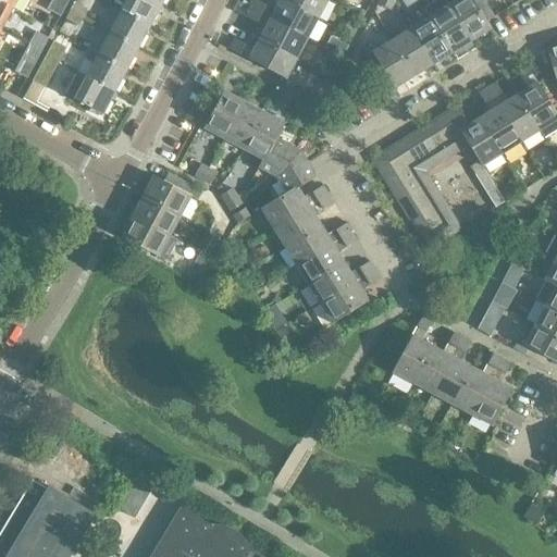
[(126,0),(122,10),(149,25),(161,3),(156,0),(126,0)]
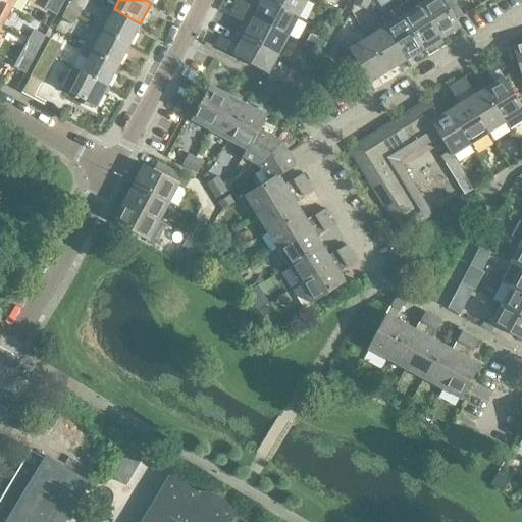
[(238,0),(235,7),(288,36),(298,17),(265,0),(261,0),(257,8),(241,0),(238,0)]
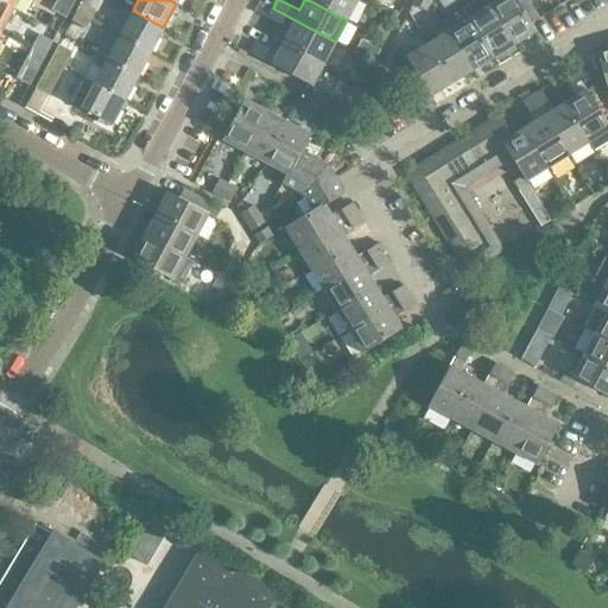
[(356,0),(309,0),(347,20),(356,0)]
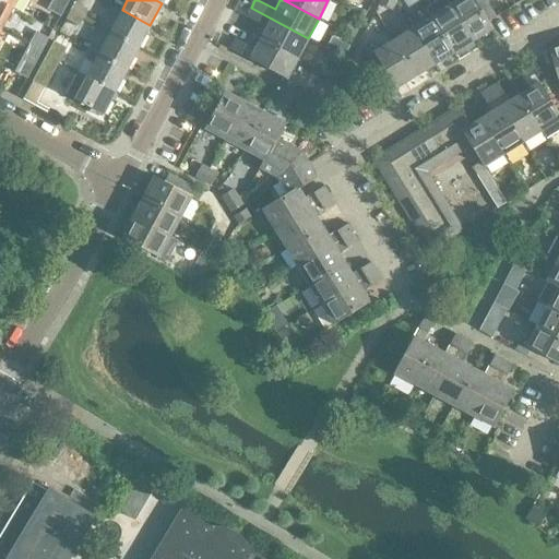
[(395,1),(392,0),(380,0),(379,3),(391,9),(395,1)]
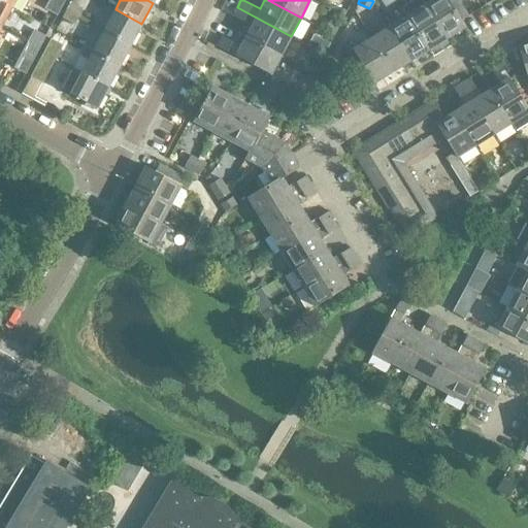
[(413,0),(401,7),(406,15),(428,50),(447,39),(425,4),(422,0),(413,0)]
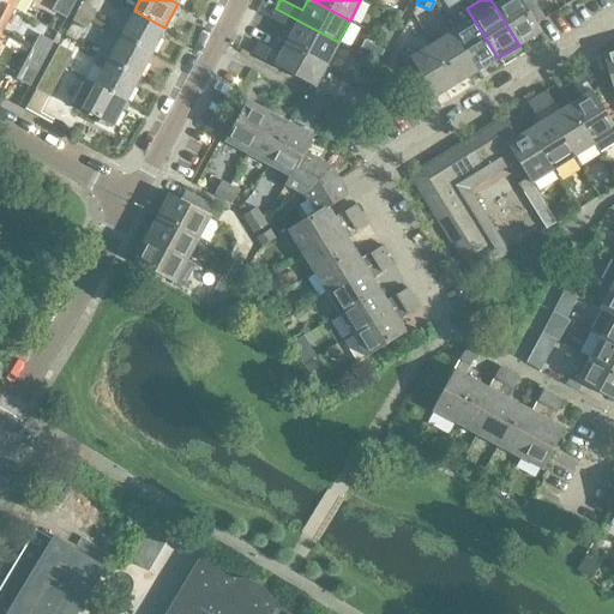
[(541,31),(536,23),(528,11),(521,0),(501,0),(494,5),(519,46),(541,31)]
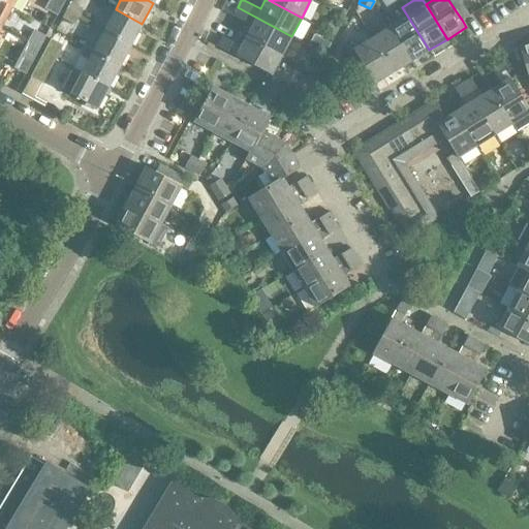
[(448,0),(455,9),(462,4),(459,0),(448,0)]
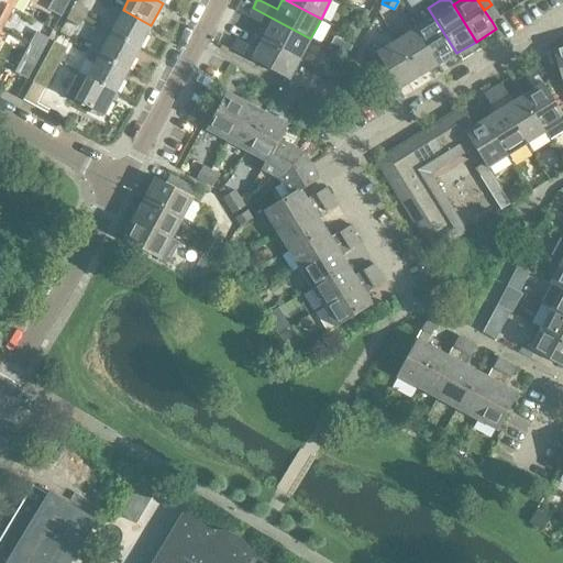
[(0,29),(1,30),(12,8),(0,1),(0,29)]
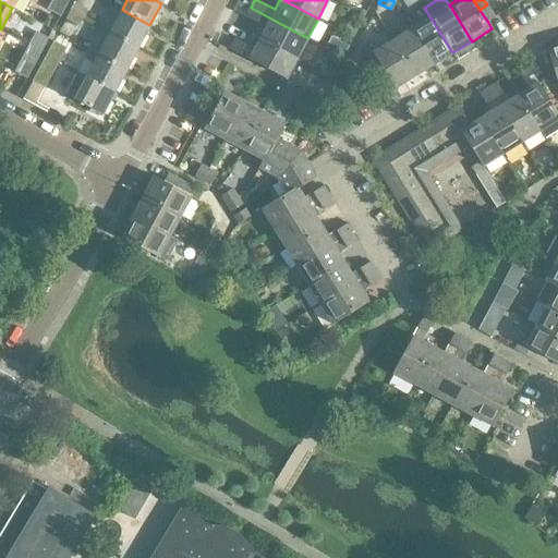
[(60,15),(64,9),(51,1),(48,9),(60,15)]
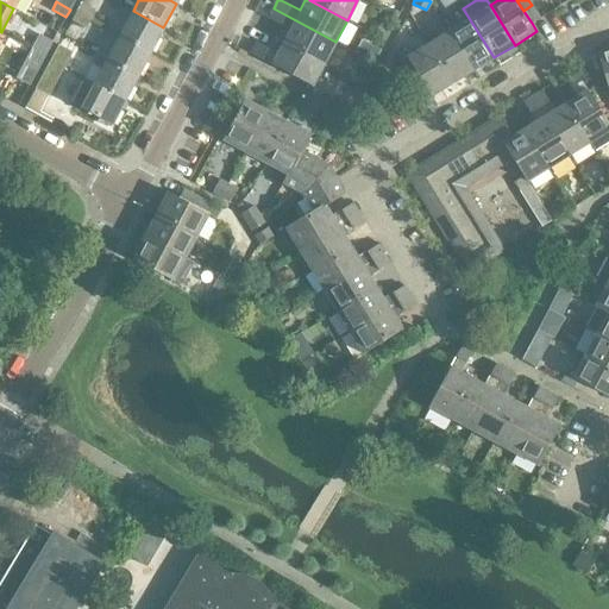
[(76,12),(90,19),(95,10),(81,2),(76,12)]
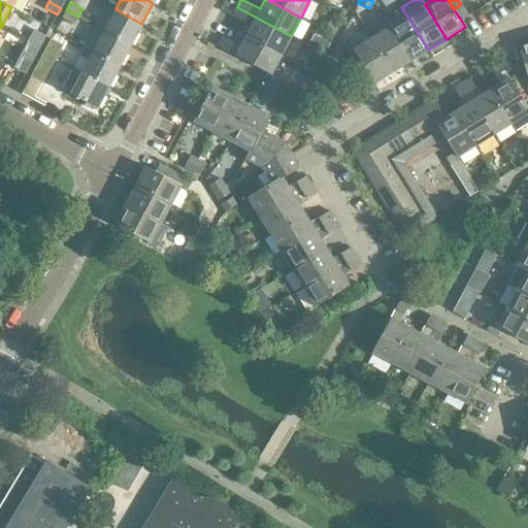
[(461,4),(454,9),(461,20),(467,15),(461,4)]
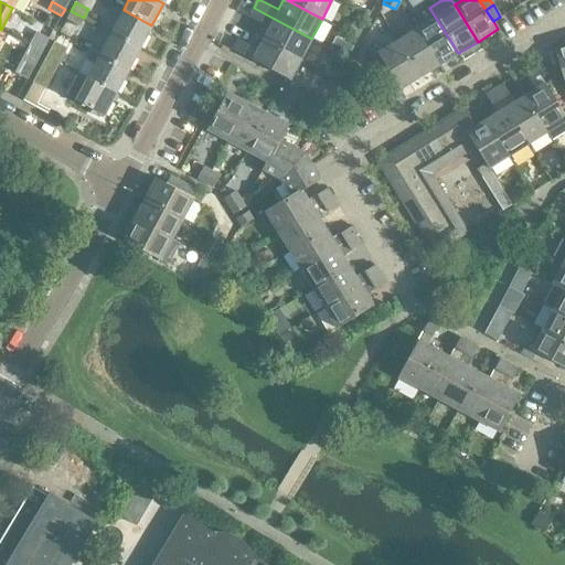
[(311,39),(254,8),(249,18),(268,28),(263,39),(301,59),(311,39)]
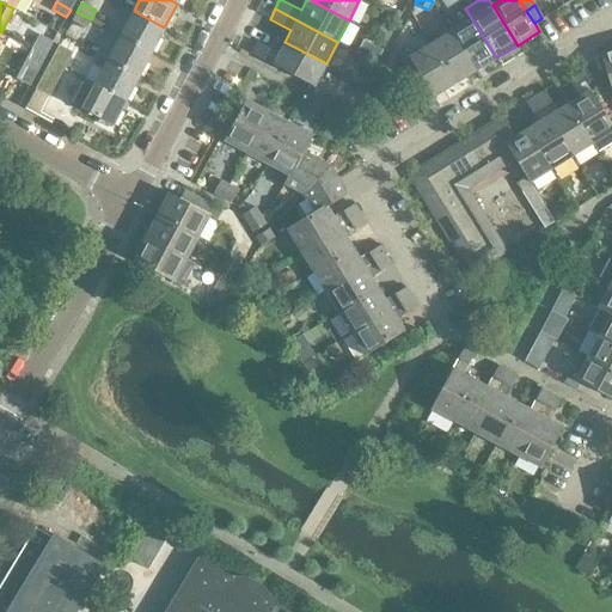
[(121,35),(152,51),(164,28),(134,11),(121,35)]
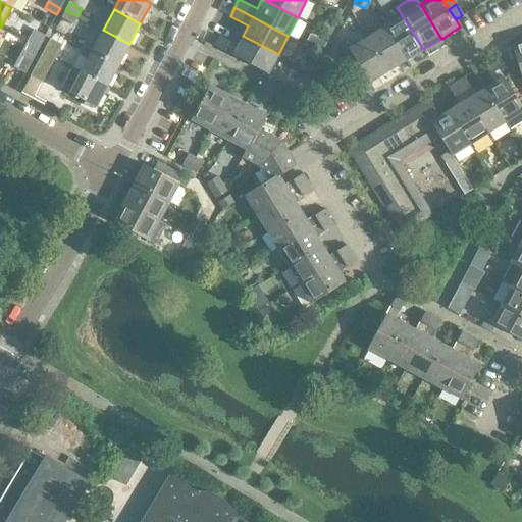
[(77,16),(65,10),(61,17),(73,23),(77,16)]
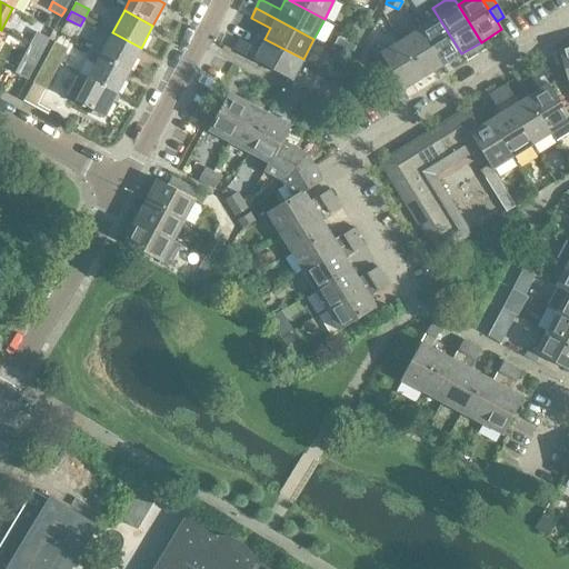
[(438,17),(419,29),(442,66),(461,53),(438,17)]
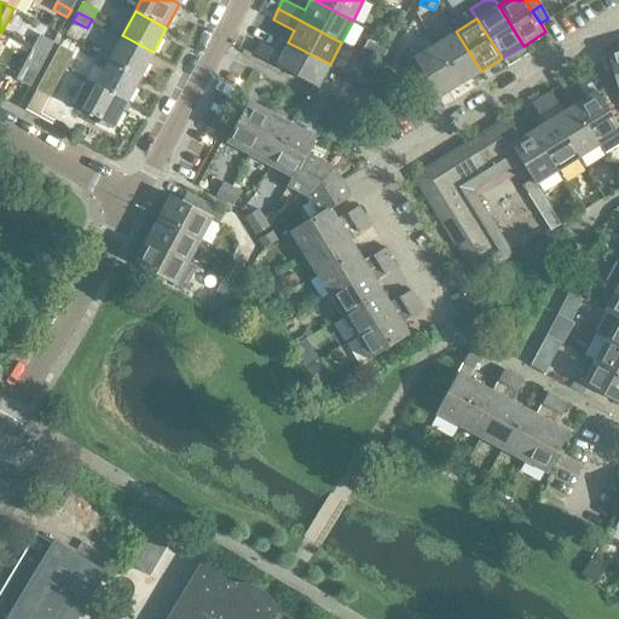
[(379,36),(391,42),(397,29),(385,23),(379,36)]
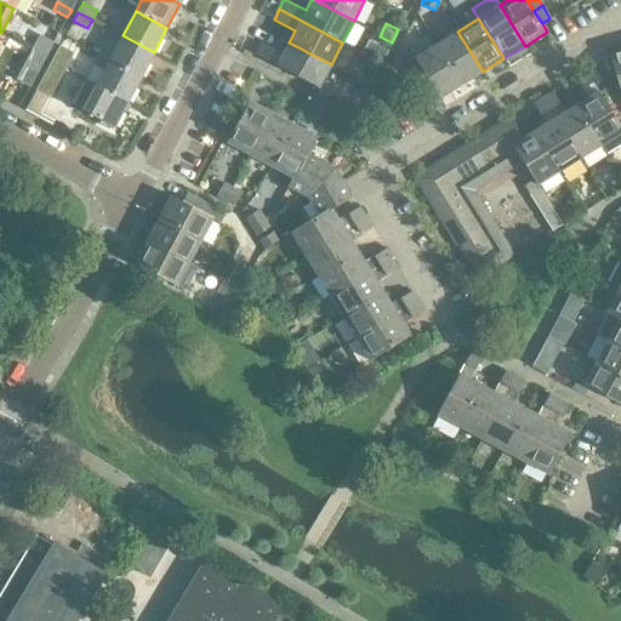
[(457,32),(437,45),(462,85),(483,72),(457,32)]
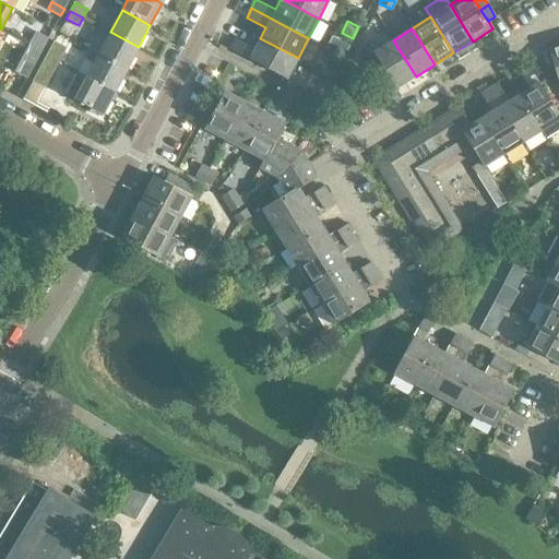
[(32,40),(44,47),(48,38),(36,32),(32,40)]
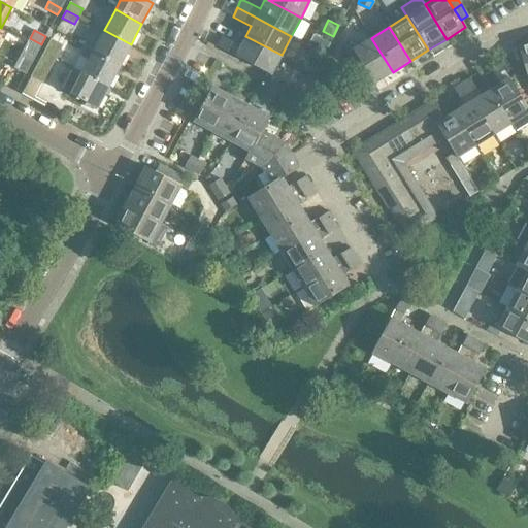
[(131,44),(104,30),(94,51),(93,52),(120,65),(131,44)]
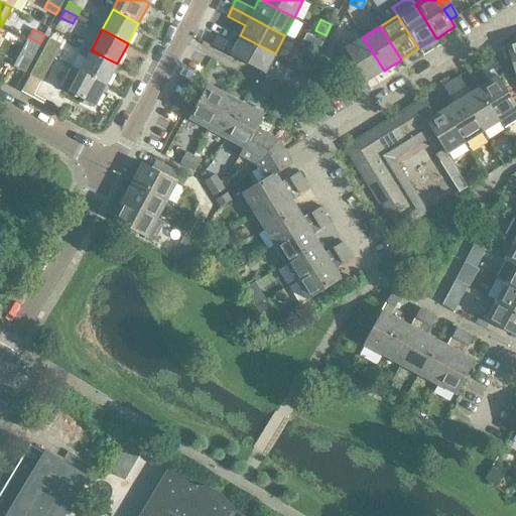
[(275,53),(240,35),(235,44),(217,35),(212,44),(264,73),(275,53)]
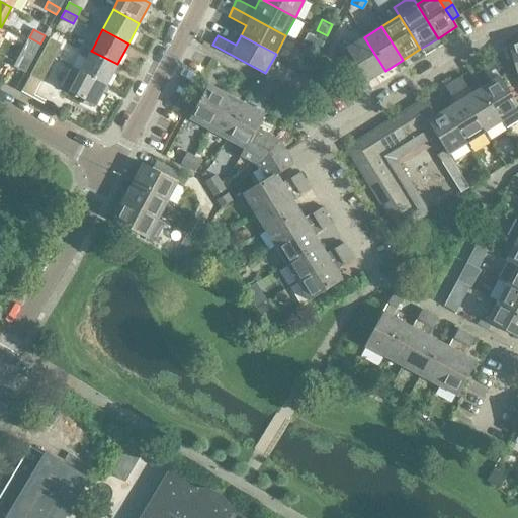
[(40,44),(29,37),(14,66),(25,72),(40,44)]
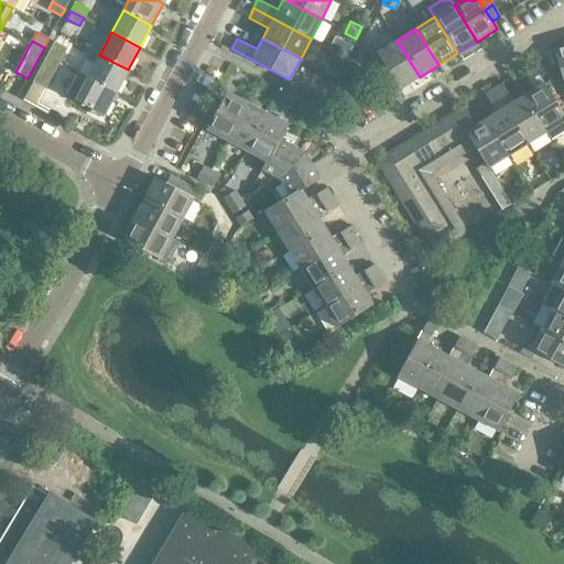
[(50,51),(62,57),(67,47),(55,41),(50,51)]
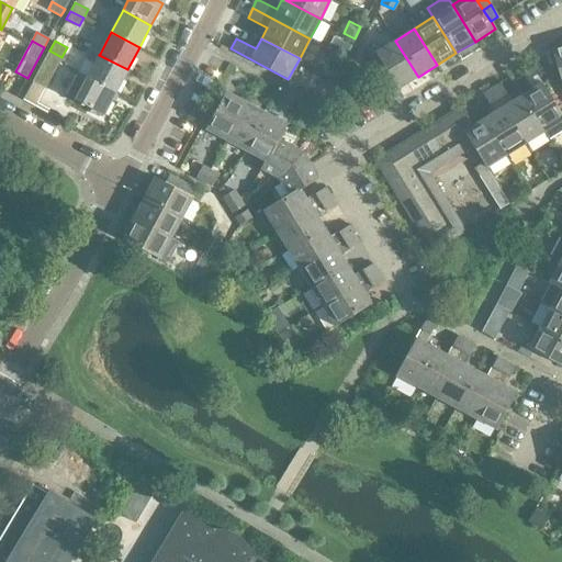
[(374,53),(380,62),(397,89),(418,77),(395,41),(377,52),(374,53)]
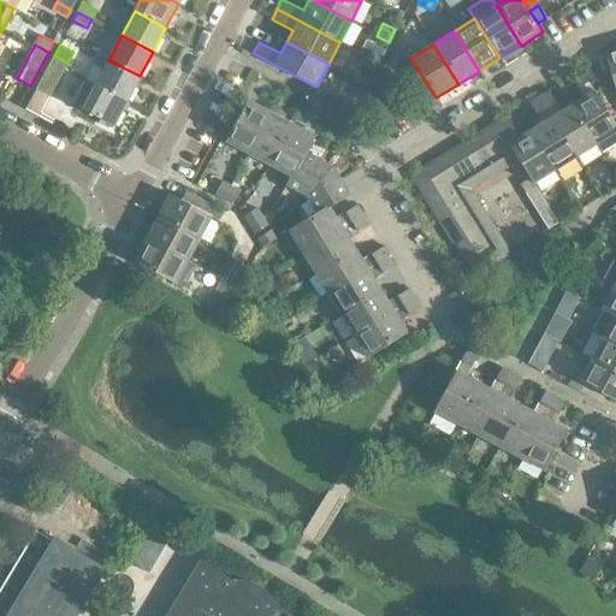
[(410,58),(413,57),(409,49),(398,55),(408,72),(416,67),(410,58)]
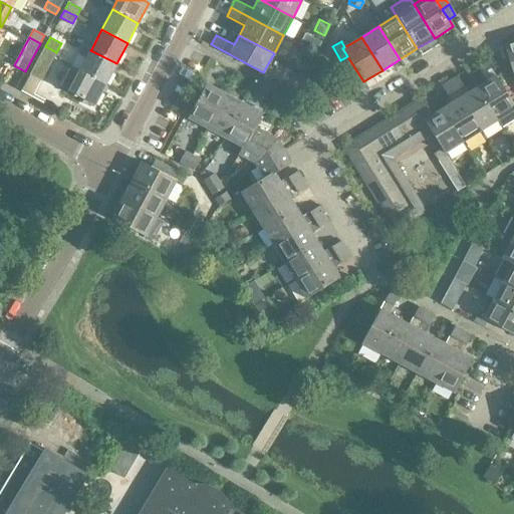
[(513,42),(503,45),(513,80),(513,42)]
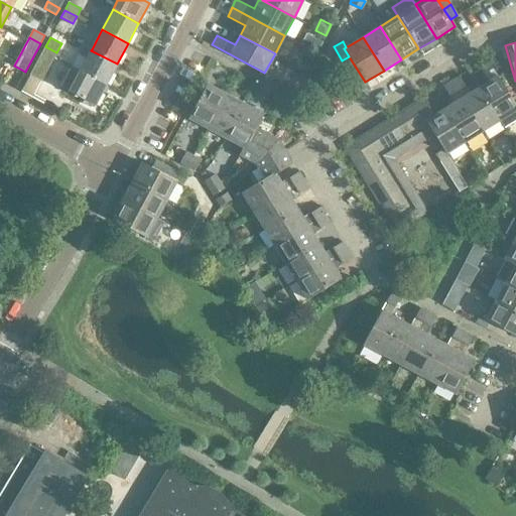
[(80,71),(106,85),(117,63),(91,50),(92,49),(83,44),(78,53),(87,58),(80,71)]
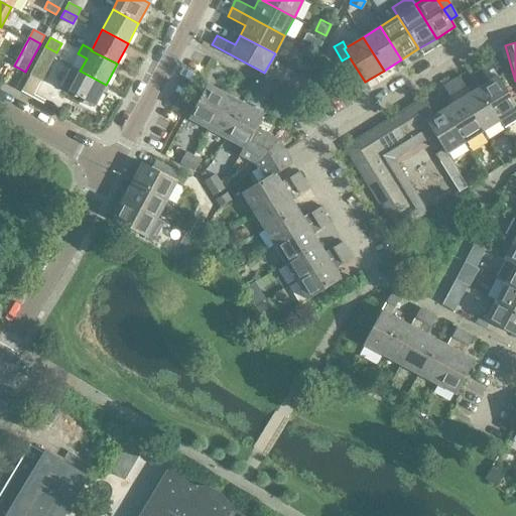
[(56,52),(45,46),(30,75),(41,81),(56,52)]
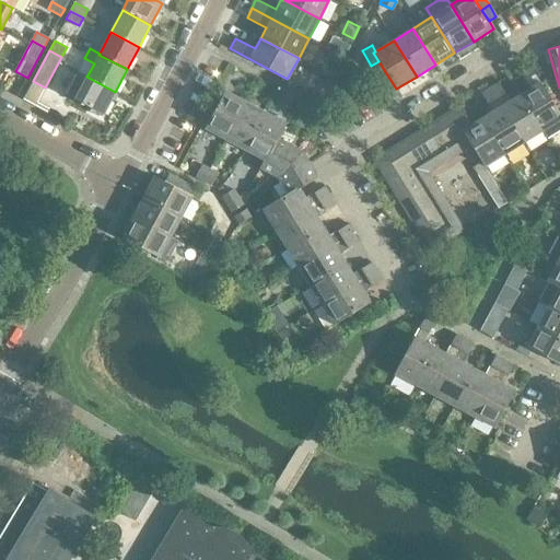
[(559,129),(559,114),(528,63),(518,70),(531,89),(520,94),(543,131),(543,130),(547,138),(559,129)]
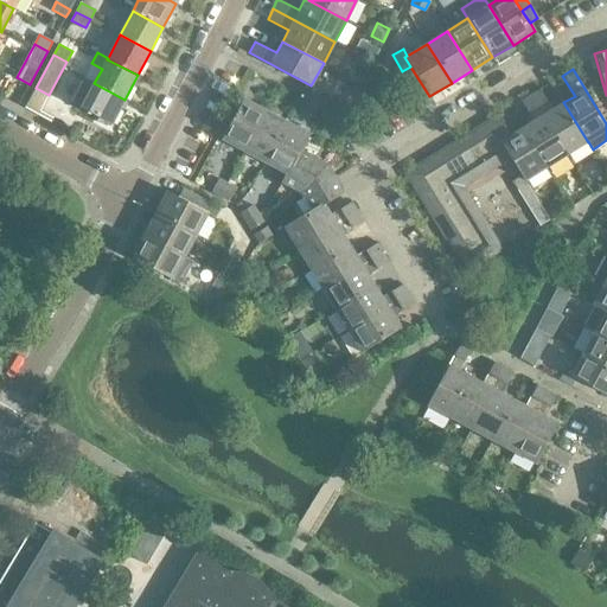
[(71,102),(81,108),(98,116),(97,121),(107,126),(109,122),(112,123),(125,100),(94,83),(84,78),(71,102)]
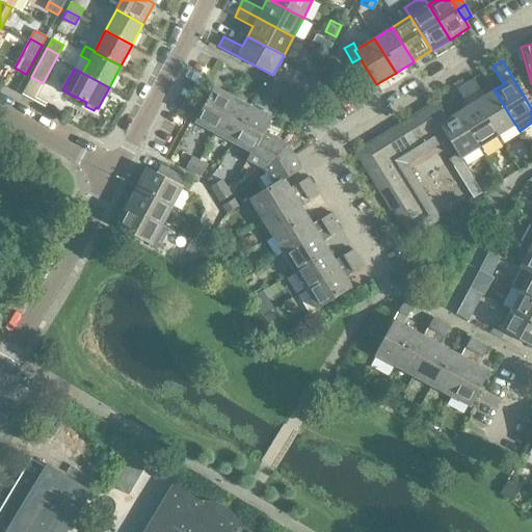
[(464,83),(497,135),(515,125),(494,89),(484,96),(473,78),(464,83)]
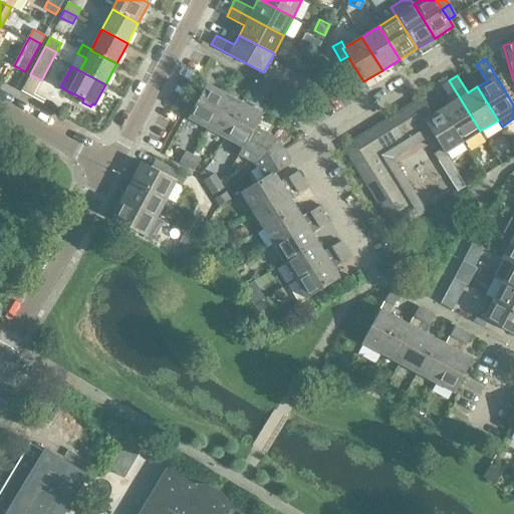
[(442,108),(463,142),(480,131),(449,80),(441,85),(452,102),(442,108)]
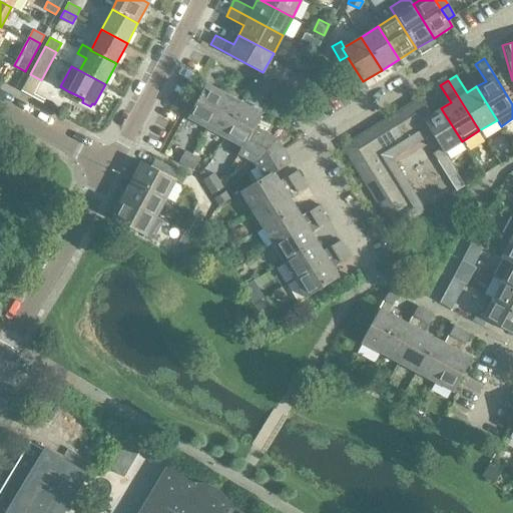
[(187,117),(206,127),(224,93),(205,83),(187,117)]
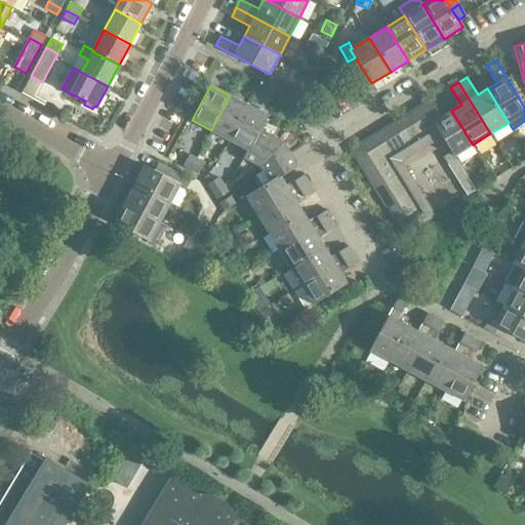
[(248,106),(230,95),(211,130),(230,140),(248,106)]
